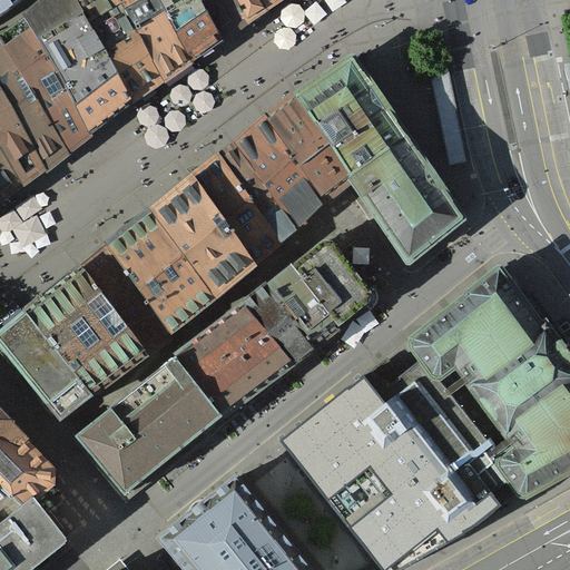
[(48,0),(28,16),(94,129),(138,98),(85,0),(48,0)]
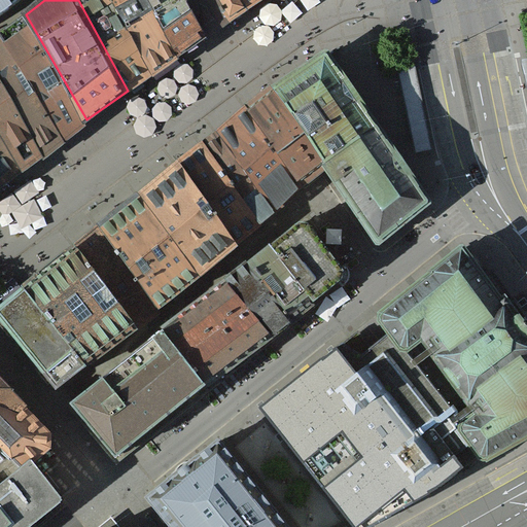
[(117,0),(78,0),(128,91),(155,72),(117,0)]
